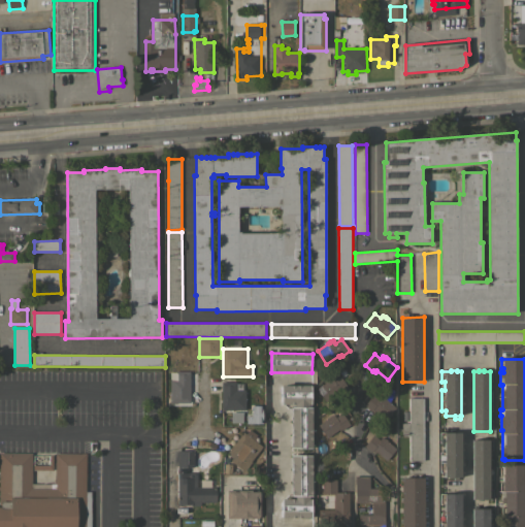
[(191,403),(171,403),(172,372),(176,372),(191,372),(191,403)]
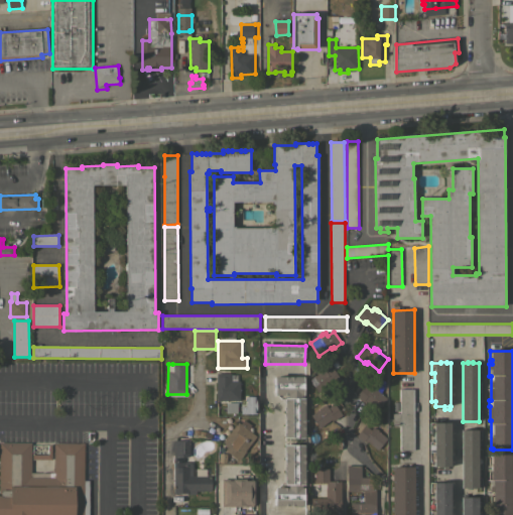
[(321,374),(319,373),(322,371),(323,372),(326,370),(328,373),(334,369),(342,380),(335,385),(334,385),(332,386),(331,385),(319,393),(310,380),(321,374)]
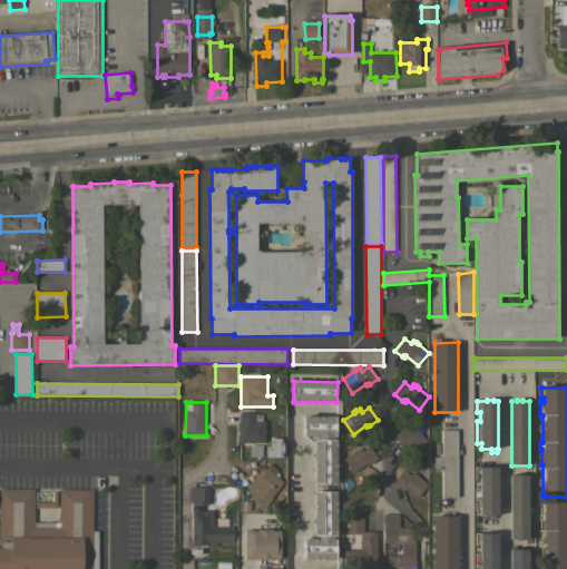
[(241,443),(241,413),(256,413),(256,414),(264,414),(264,421),(267,421),(266,443),(241,443)]
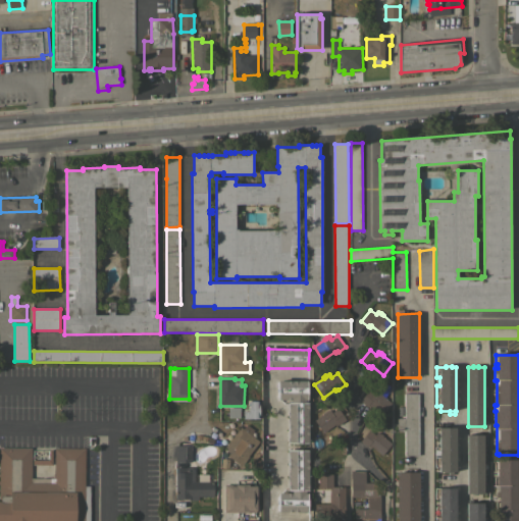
[(309,381),(309,401),(306,401),(306,403),(293,403),(293,401),(278,400),(278,381),(309,381)]
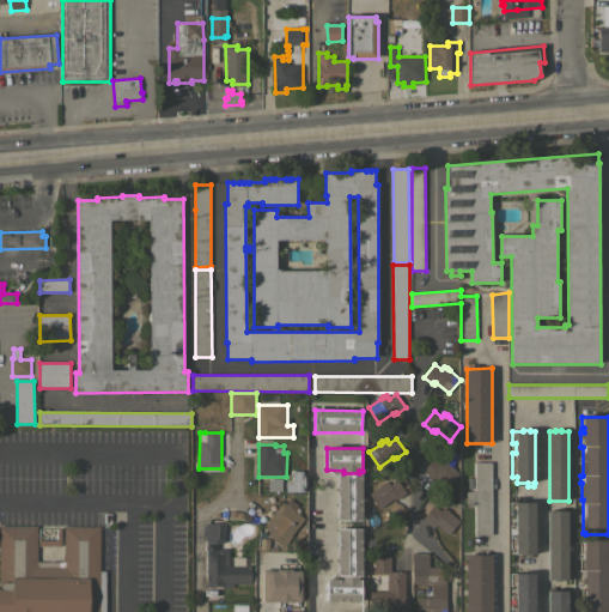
[(446,462),(448,462),(451,465),(450,466),(461,474),(450,489),(437,478),(436,479),(433,477),(432,478),(424,471),(434,459),(442,464),(444,461),(446,462)]
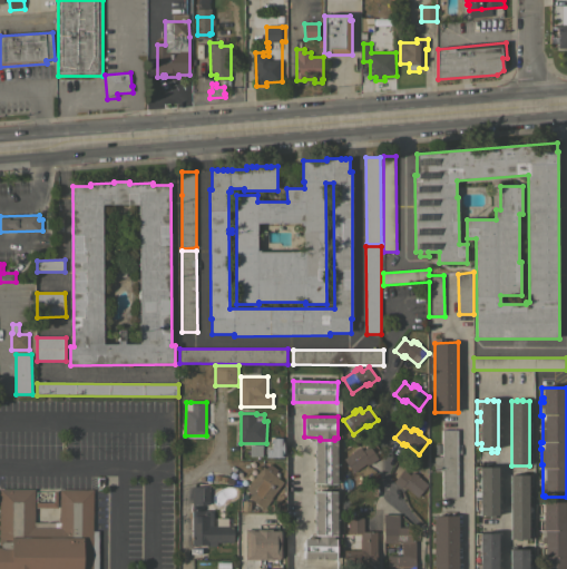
[(459,498),(443,498),(443,471),(436,471),(434,458),(443,458),(443,431),(459,431),(459,498)]
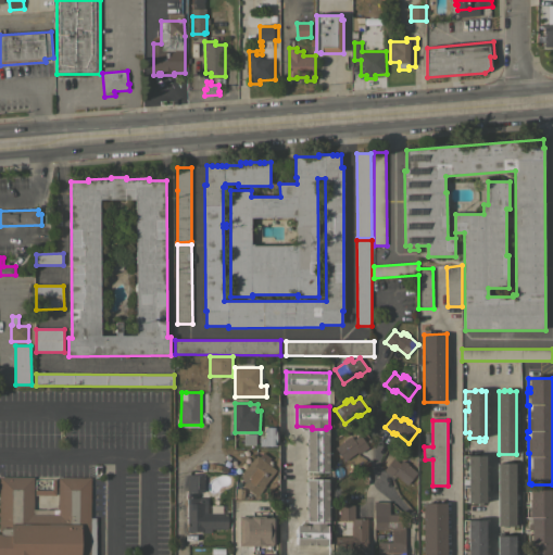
[(330,474),(309,474),(309,429),(329,429),(330,474)]
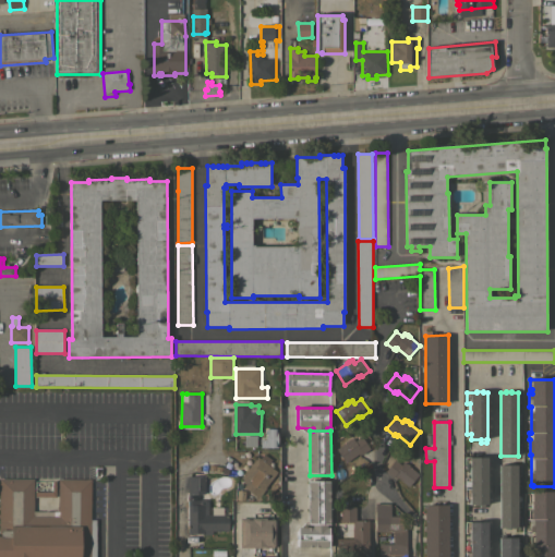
[(348,443),(348,442),(351,439),(351,440),(354,438),(357,442),(363,437),(372,450),(363,456),(363,455),(361,456),(360,455),(347,463),(337,450),(348,443)]
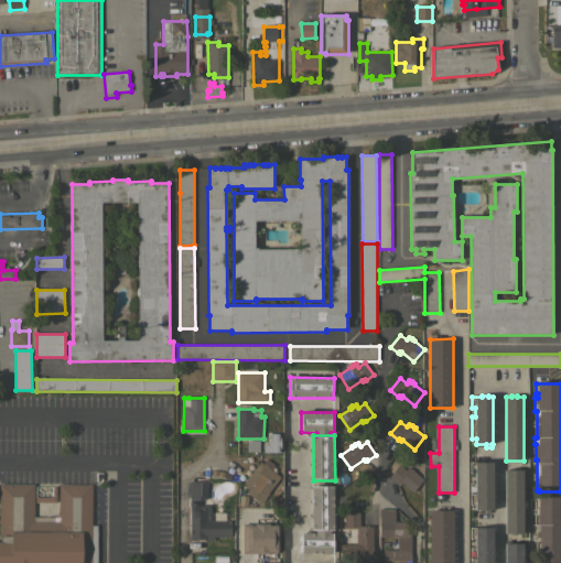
[(261,462),(265,464),(268,459),(277,466),(272,471),(281,477),(269,494),(270,494),(262,505),(248,493),(250,490),(244,485),(261,462)]
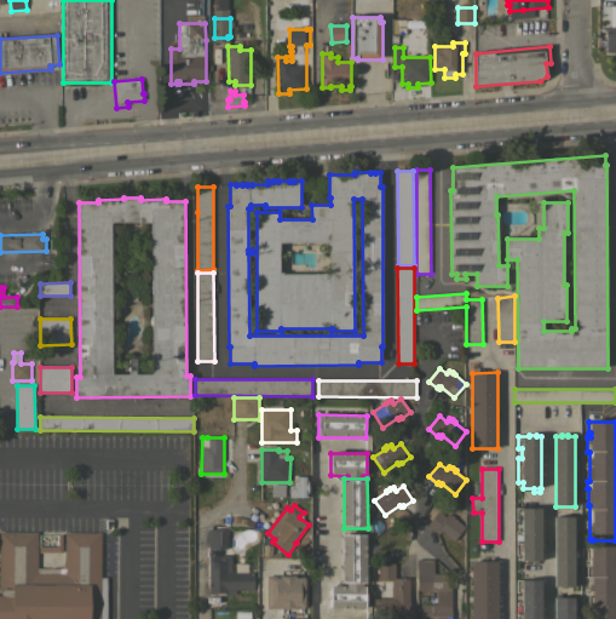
[(542,561),(540,561),(540,565),(534,565),(534,561),(523,561),(523,555),(518,555),(518,531),(522,531),(522,521),(518,521),(518,509),(541,509),(542,561)]
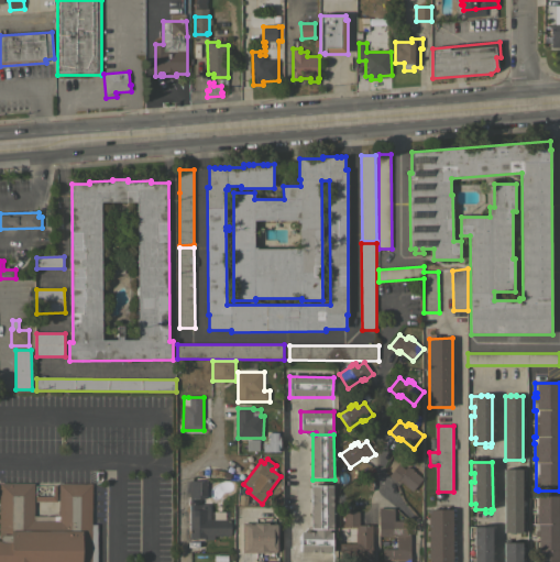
[(412,469),(412,467),(415,470),(414,471),(424,480),(413,492),(403,483),(402,484),(398,482),(398,483),(390,476),(399,464),(406,470),(408,466),(412,469)]
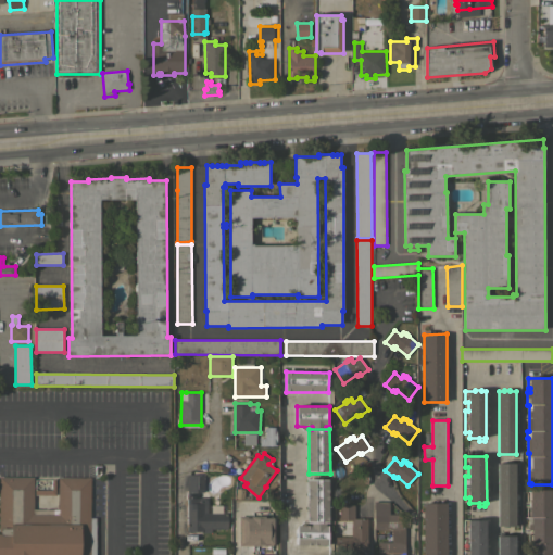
[(499,464),(516,464),(516,526),(499,526),(499,464)]
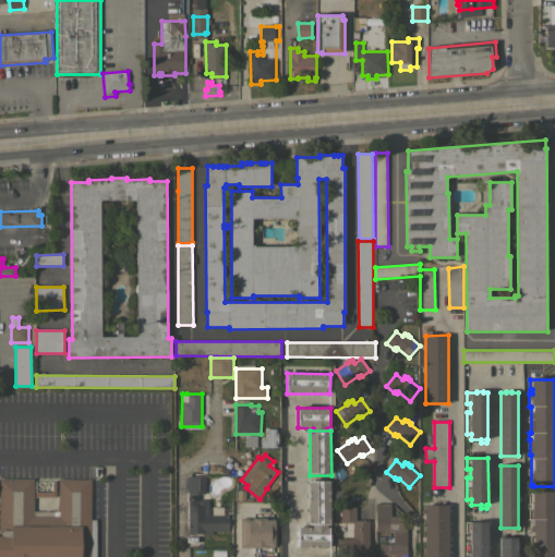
[(206,477),(206,495),(191,494),(191,476),(206,477)]
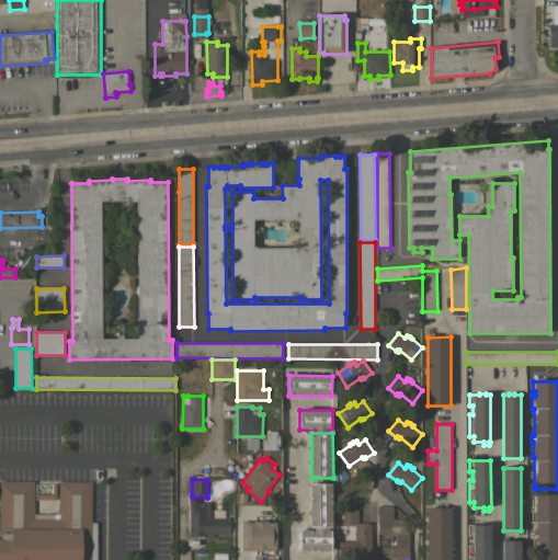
[(0,559),(0,539),(1,539),(1,482),(35,482),(35,515),(60,515),(60,482),(93,482),(93,523),(99,523),(99,559),(0,559)]
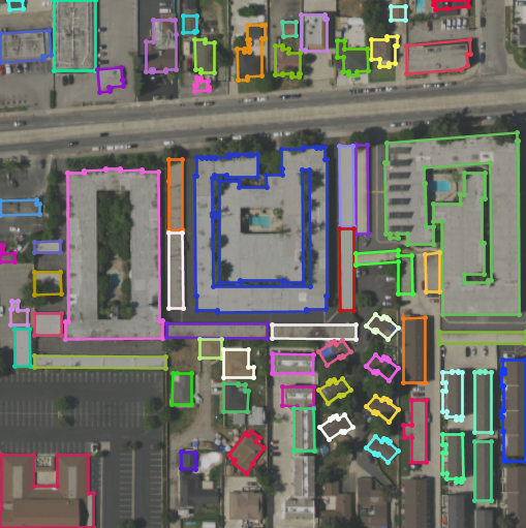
[(294,498),(294,456),(314,456),(314,498),(294,498)]
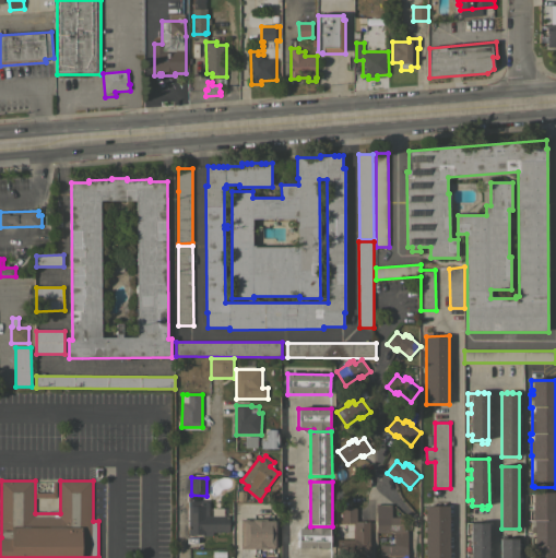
[(533,557),(533,547),(535,547),(535,533),(532,533),(532,521),(533,521),(533,493),(555,493),(555,557),(533,557)]
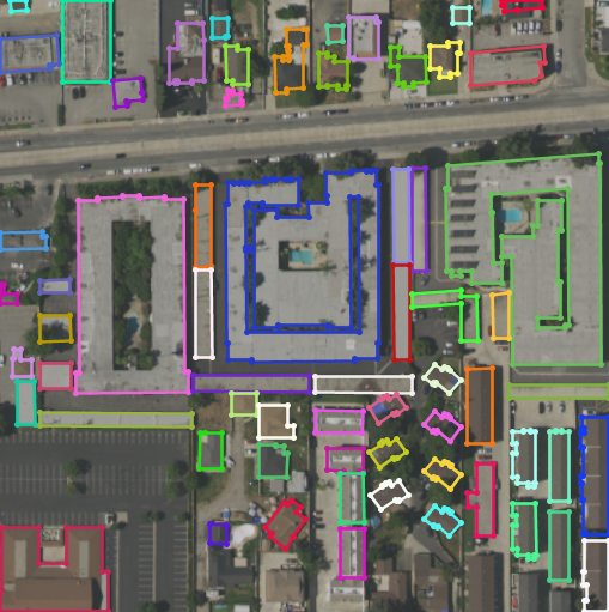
[(208,573),(208,550),(226,550),(230,552),(230,562),(251,561),(253,583),(235,585),(235,588),(225,588),(225,587),(208,587),(208,573)]
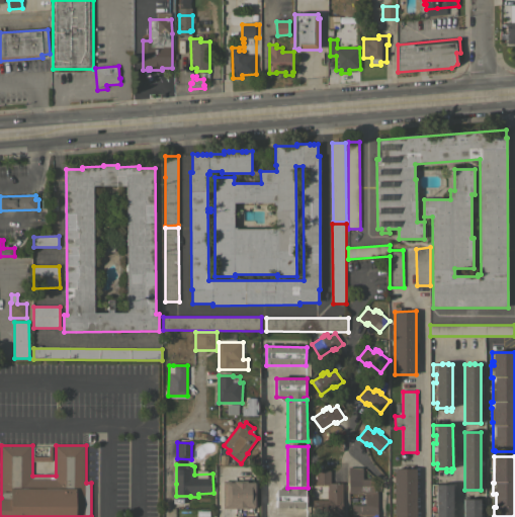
[(353,516),(353,506),(366,506),(366,494),(350,494),(350,467),(364,467),(364,480),(375,480),(376,492),(378,492),(378,516),(353,516)]
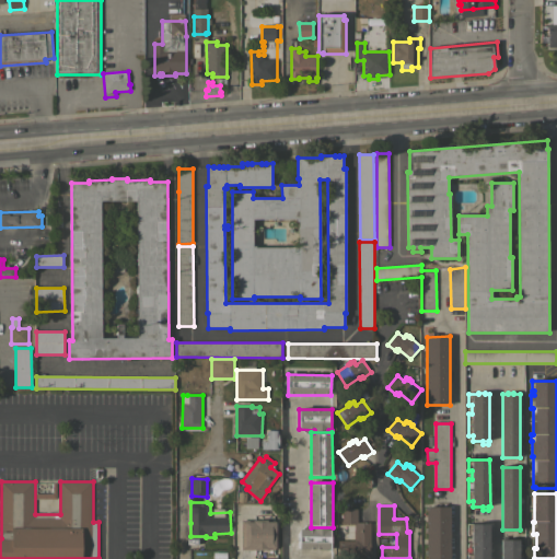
[(427,558),(427,508),(451,508),(451,558),(427,558)]
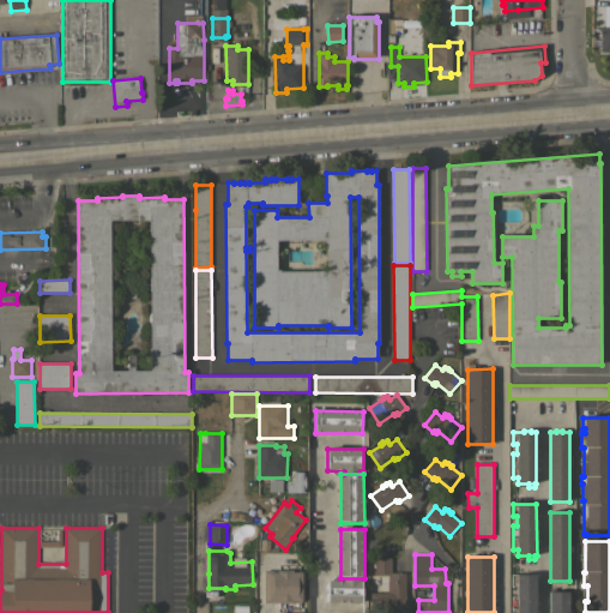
[(372,612),(372,594),(390,594),(390,575),(376,575),(376,559),(393,559),(393,574),(406,574),(406,612),(372,612)]
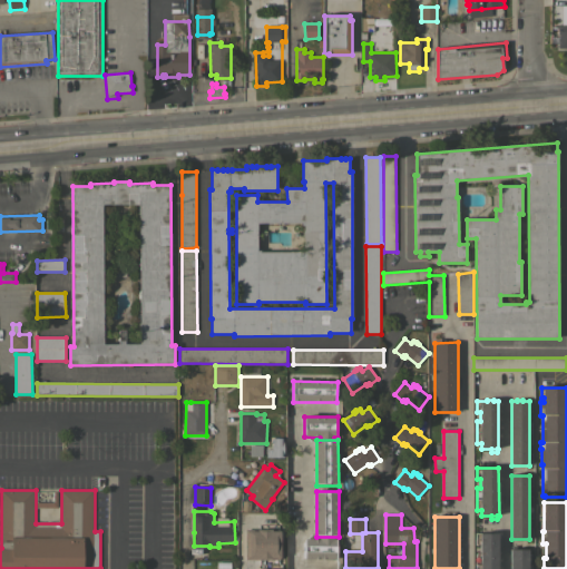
[(282,529),(282,558),(281,558),(281,560),(247,560),(246,530),(282,529)]
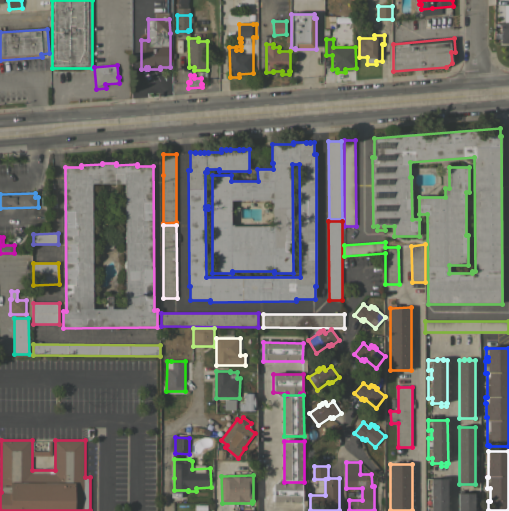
[(428,510),(428,498),(432,498),(432,489),(428,489),(428,479),(448,479),(448,510),(428,510)]
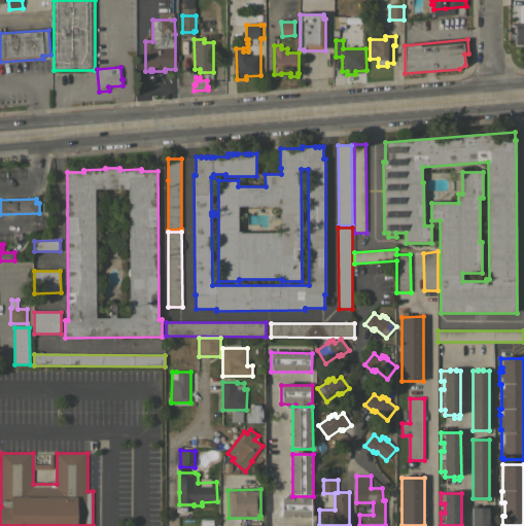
[(282,518),(282,498),(295,498),(295,496),(309,496),(309,498),(312,498),(312,518),(282,518)]
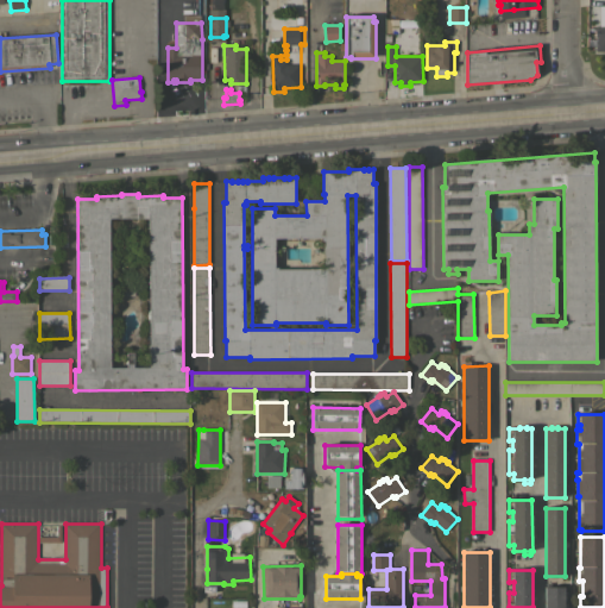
[(546,607),(546,588),(548,588),(548,584),(553,584),(553,588),(565,588),(565,607),(546,607)]
